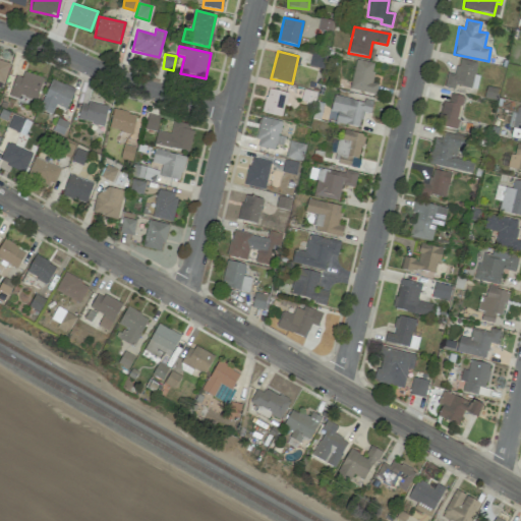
[(477,62),(459,58),(456,74),(446,72),(444,87),(455,89),(456,85),(476,90),(479,76),(474,75),(477,62)]
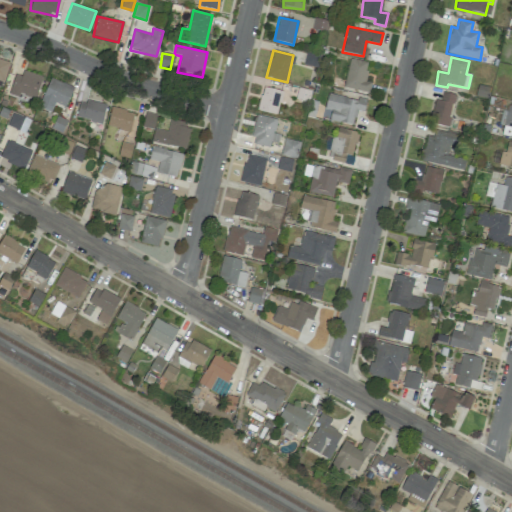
[(368,63),(350,58),(343,87),(369,93),(371,83),(364,81),(368,63)]
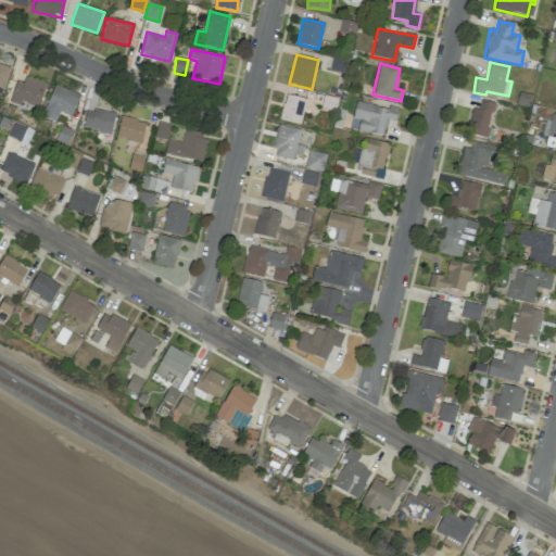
[(10,68),(0,65),(0,93),(1,95),(10,68)]
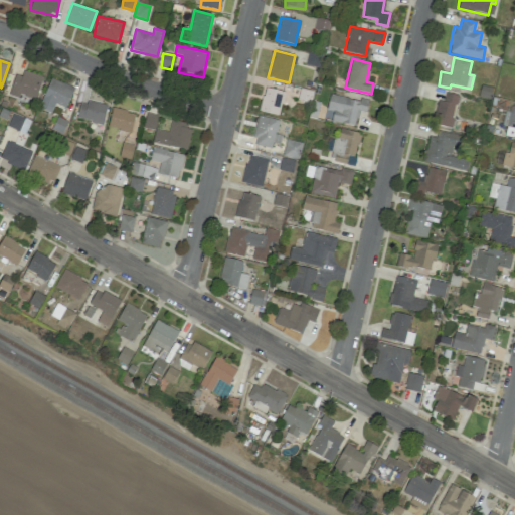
[(42,78),(16,70),(9,95),(18,98),(19,95),(35,100),(42,78)]
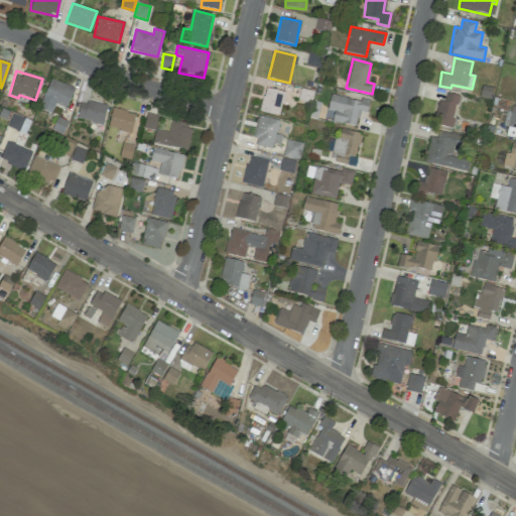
[(52,113),(54,105),(67,108),(74,87),(48,80),(39,109),(52,113)]
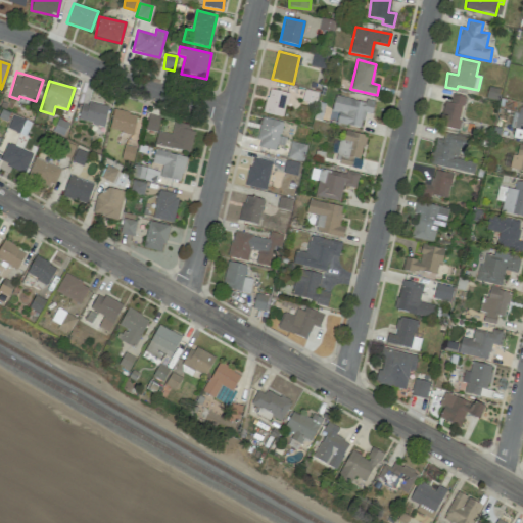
[(263,112),(283,117),(288,93),(268,89),(263,112)]
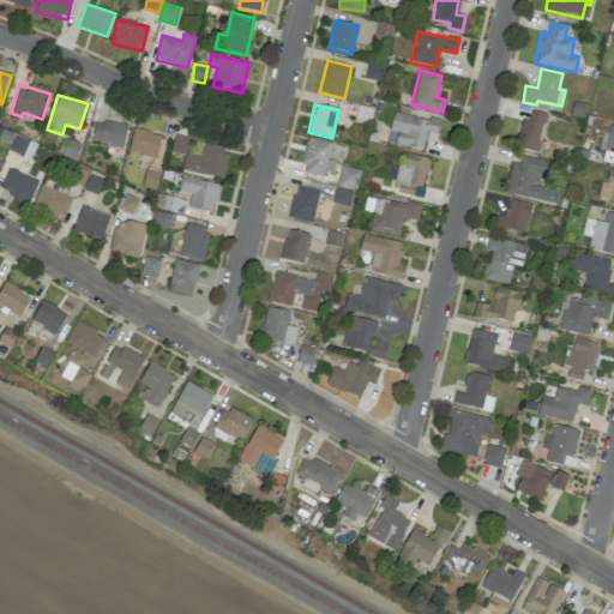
[(537,152),(546,114),(530,110),(529,120),(522,119),(516,148),(537,152)]
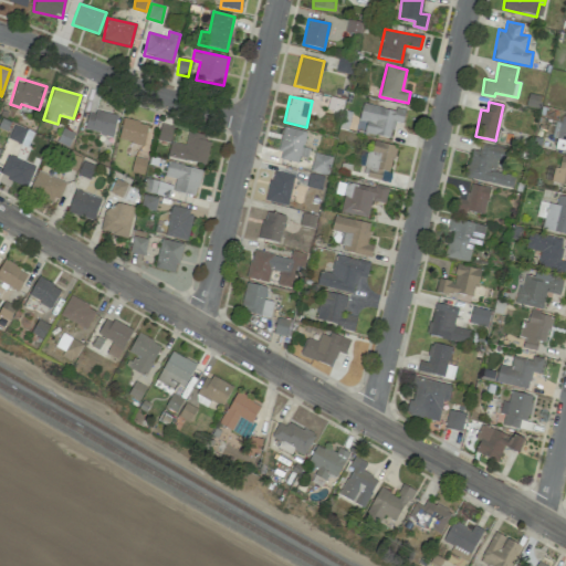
[(365,134),(390,138),(394,123),(402,124),(405,108),(396,107),(396,111),(362,104),(359,119),(367,121),(365,134)]
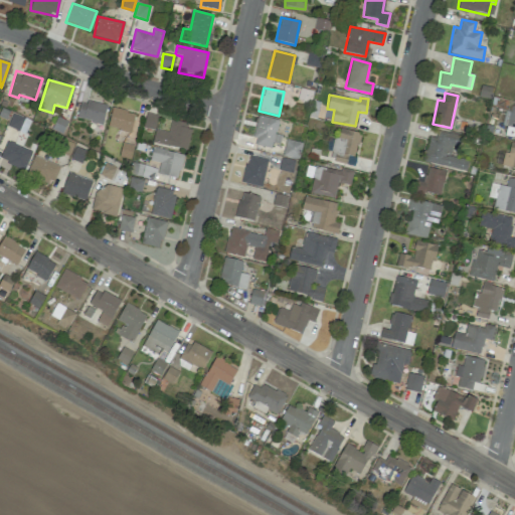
[(107,106),(80,100),(76,119),(103,125),(107,106)]
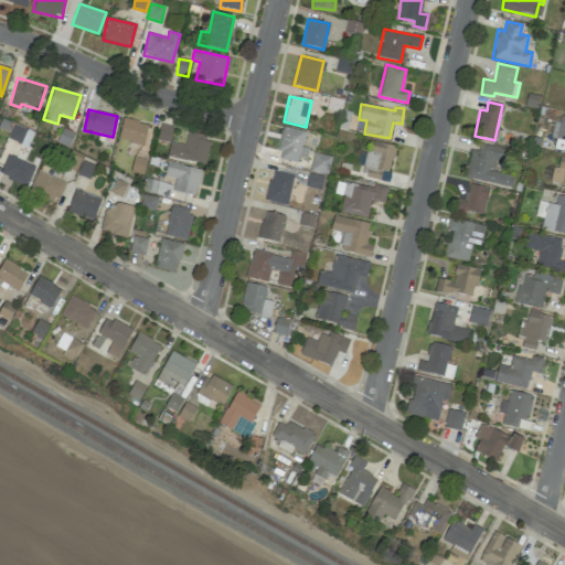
[(144,145),(148,124),(123,119),(118,140),(144,145)]
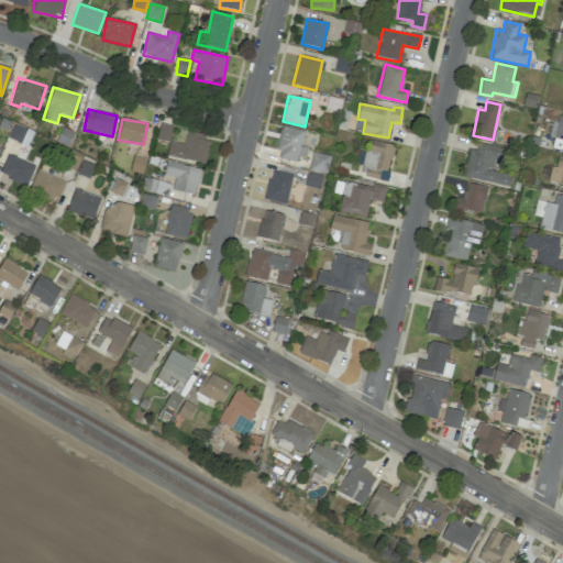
[(157,139),(168,142),(172,125),(161,123),(157,139)]
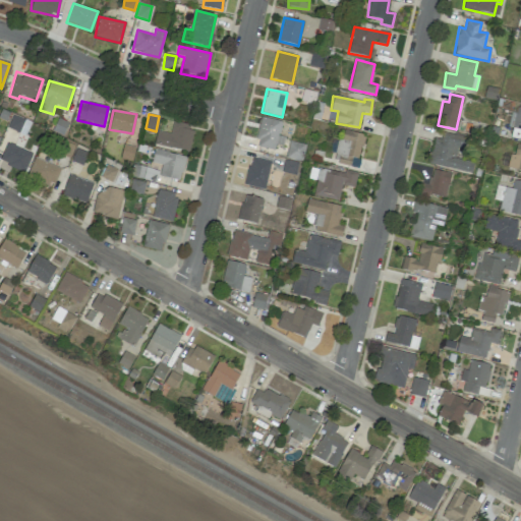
[(19,132),(24,120),(12,116),(7,128),(19,132)]
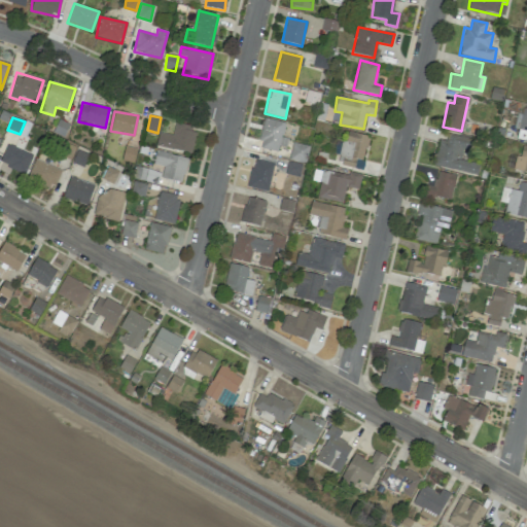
[(258,145),(284,151),(288,139),(282,137),(285,124),(266,118),(258,145)]
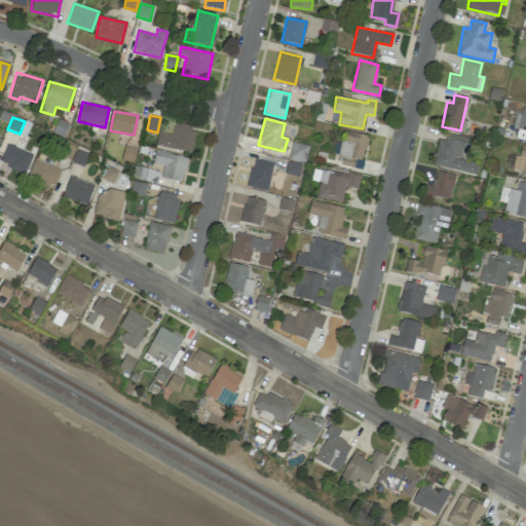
[(190,154),(196,128),(175,123),(172,136),(159,132),(155,145),(190,154)]
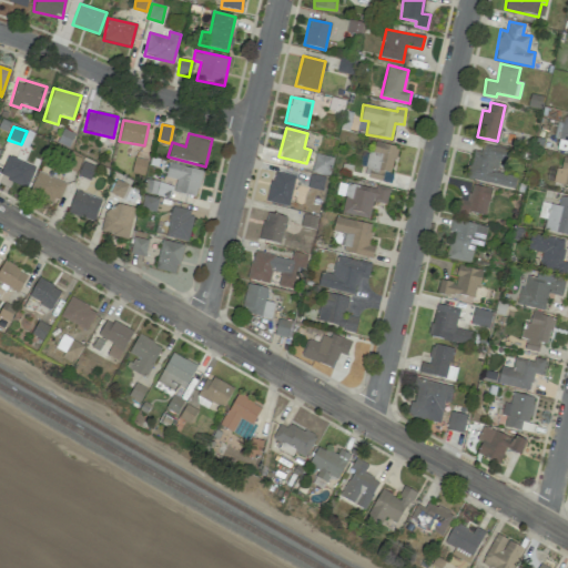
[(389,183),(397,146),(375,142),(373,154),(362,152),(359,166),(367,169),(365,178),(389,183)]
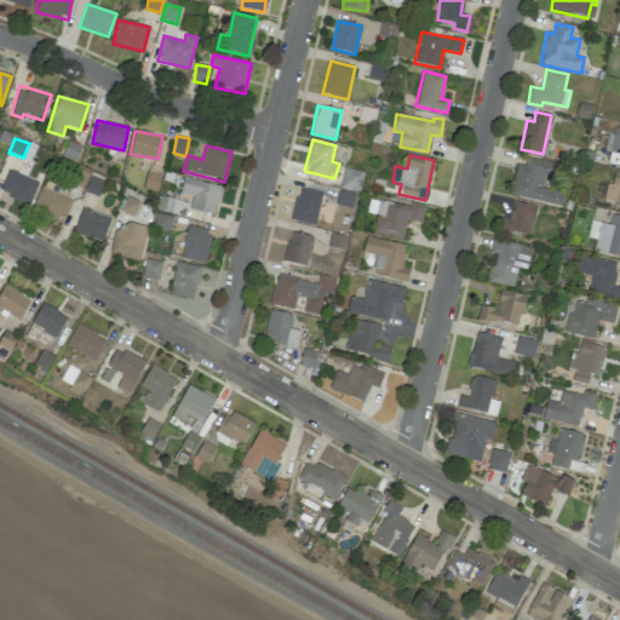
[(510,194),(561,206),(563,194),(541,188),(544,176),(551,177),(554,164),(527,156),(524,166),(516,164),(510,194)]
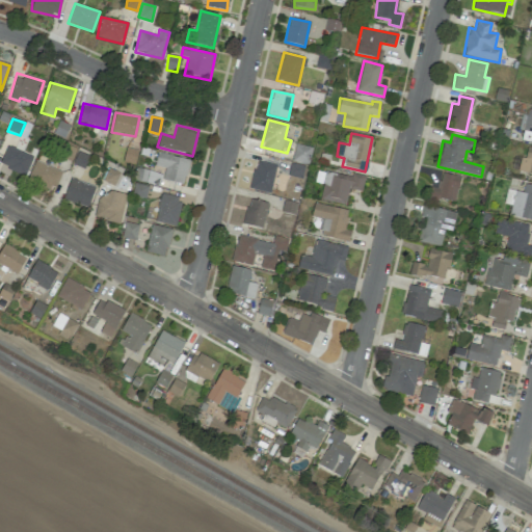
[(308,164),(312,148),(296,144),(292,161),(308,164)]
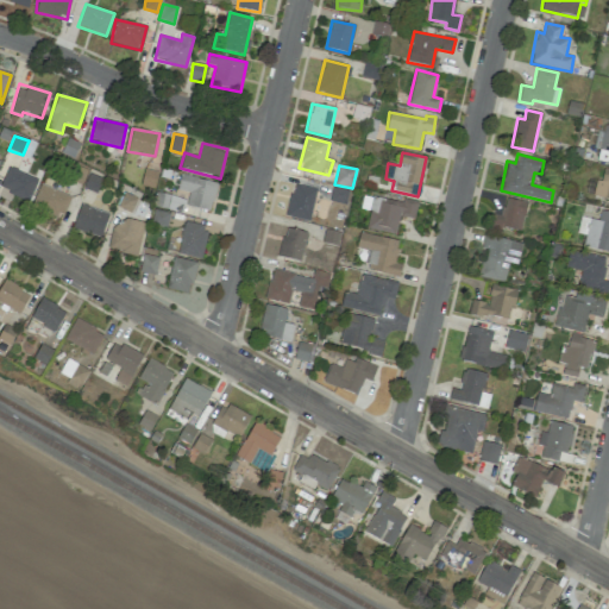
[(37,179),(8,167),(0,187),(0,189),(29,201),(37,179)]
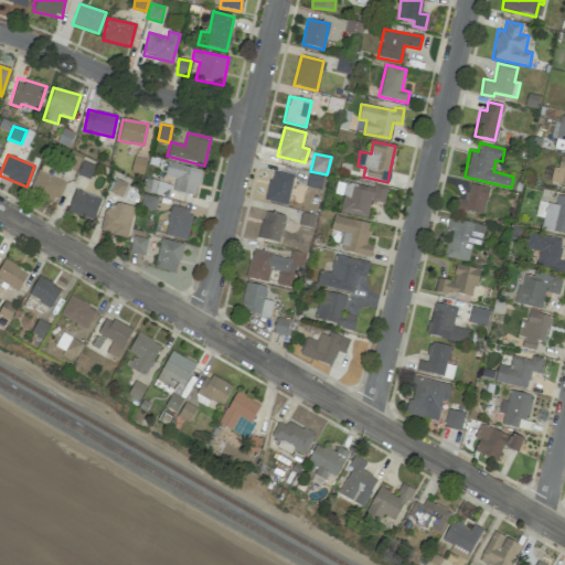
[(146,160),(135,157),(131,171),(144,174),(146,160)]
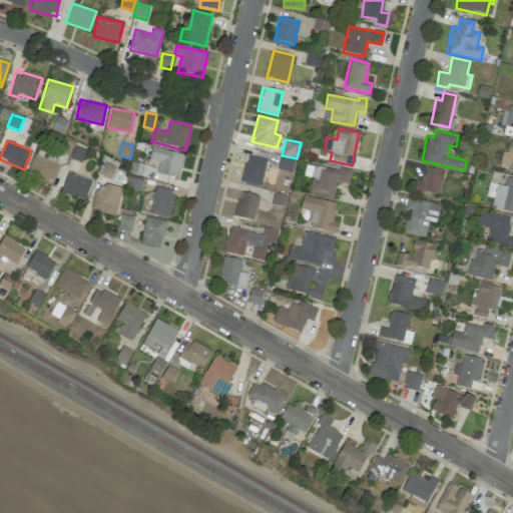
[(512,169),(512,142),(509,142),(507,151),(502,151),(499,166),(512,169)]
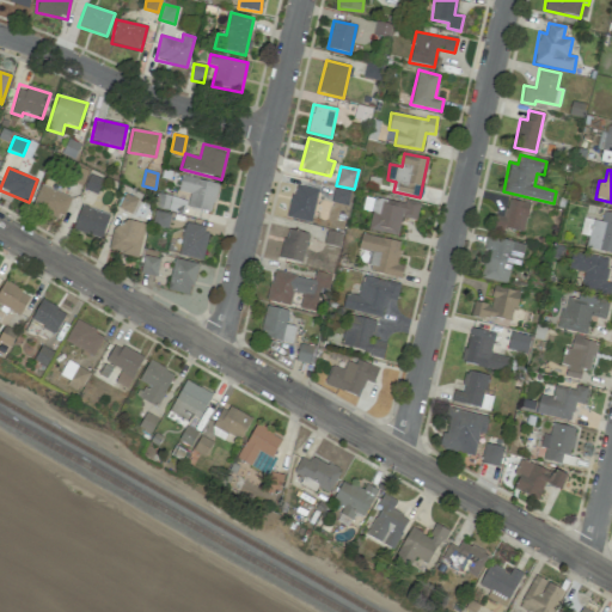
[(218,183),(181,176),(178,191),(189,194),(187,207),(213,212),(218,183)]
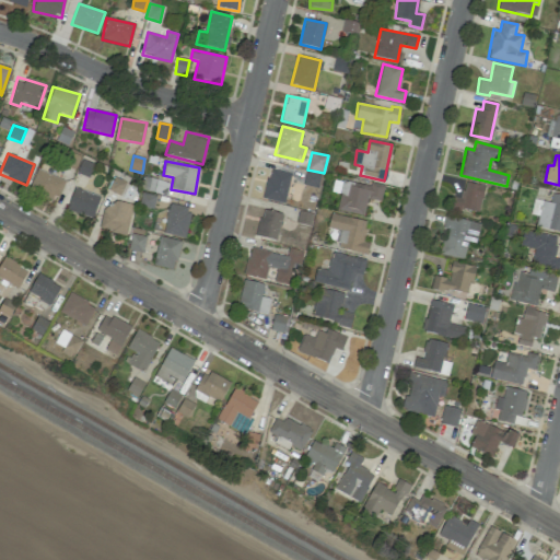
[(30,190),(58,200),(65,179),(36,170),(30,190)]
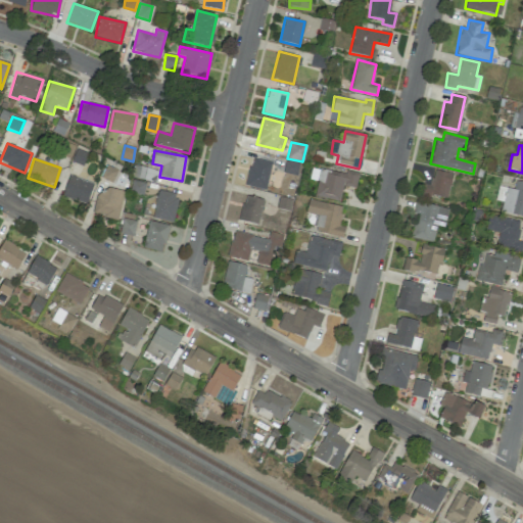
[(245,186),(266,190),(272,162),(251,158),(245,186)]
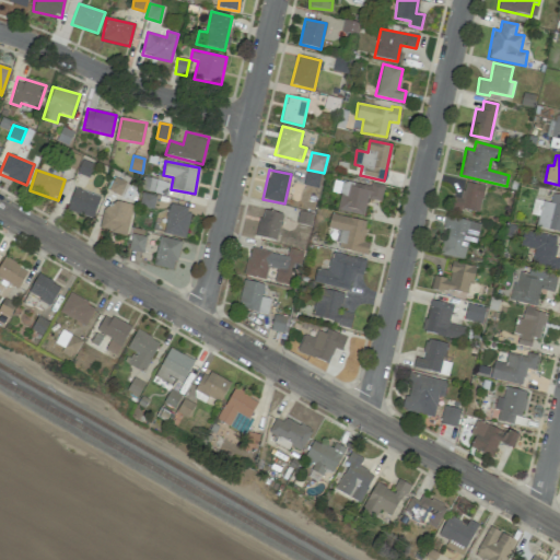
[(318,188),(321,175),(306,172),(303,185),(318,188)]
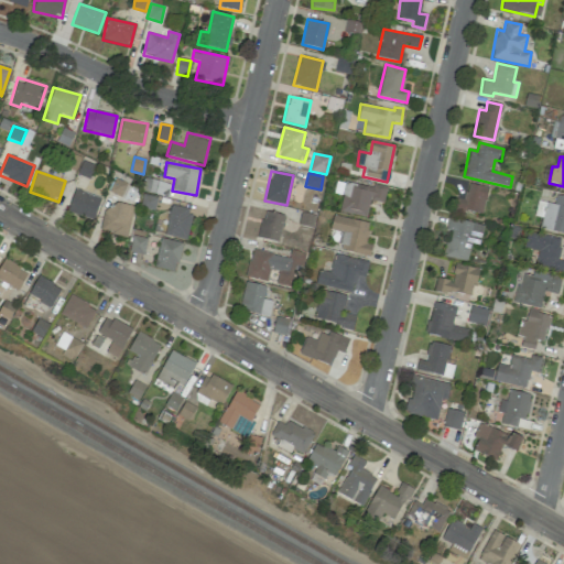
[(110,193),(122,196),(126,183),(114,180),(110,193)]
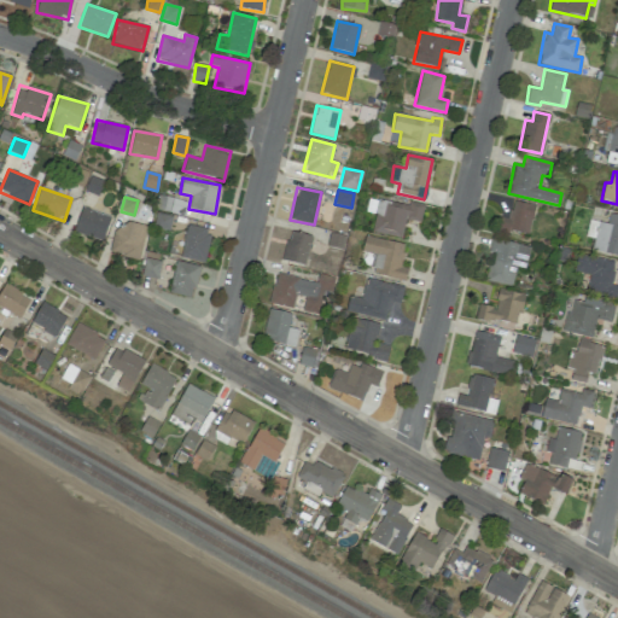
[(424,208),(378,198),(371,232),(401,238),(404,220),(420,223),(424,208)]
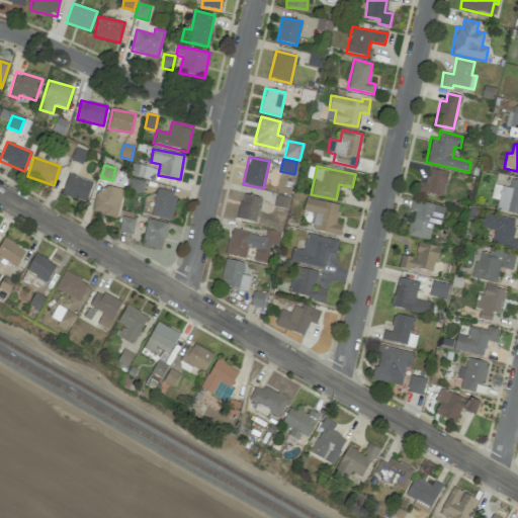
[(447,171),(429,169),(428,183),(421,182),(419,192),(444,196),(447,171)]
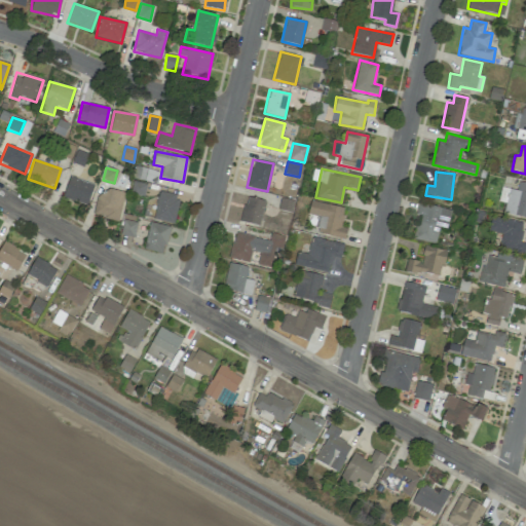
[(86,205),(95,185),(70,177),(63,197),(86,205)]
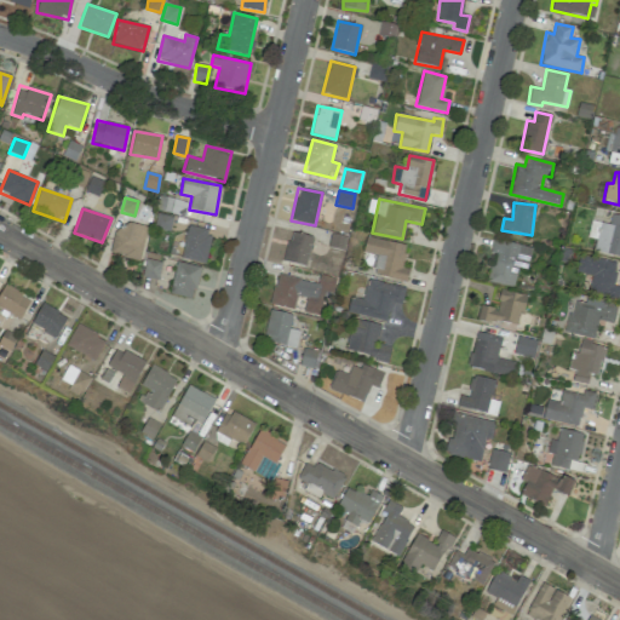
[(587,236),(596,239),(593,251),(619,257),(619,216),(612,213),(609,224),(591,220),(587,236)]
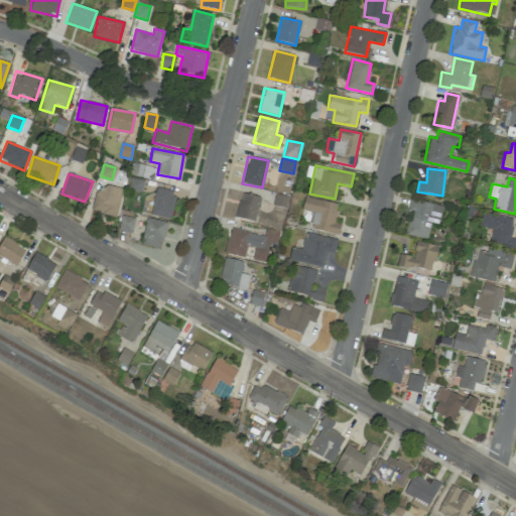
[(123,189),(100,183),(93,212),(116,218),(123,189)]
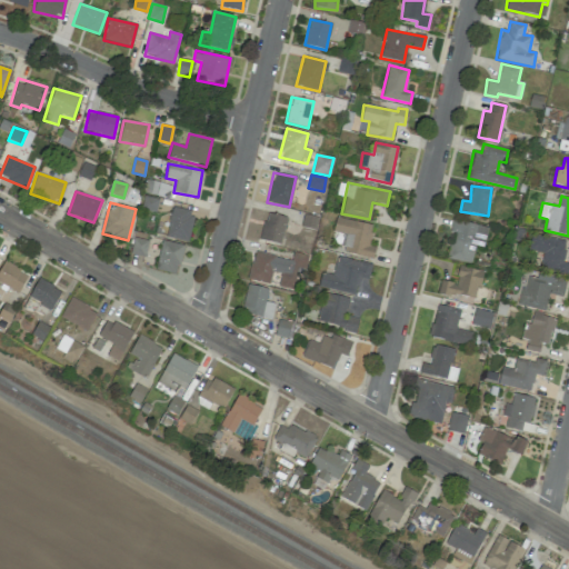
[(192,210),(170,208),(167,239),(189,241),(192,210)]
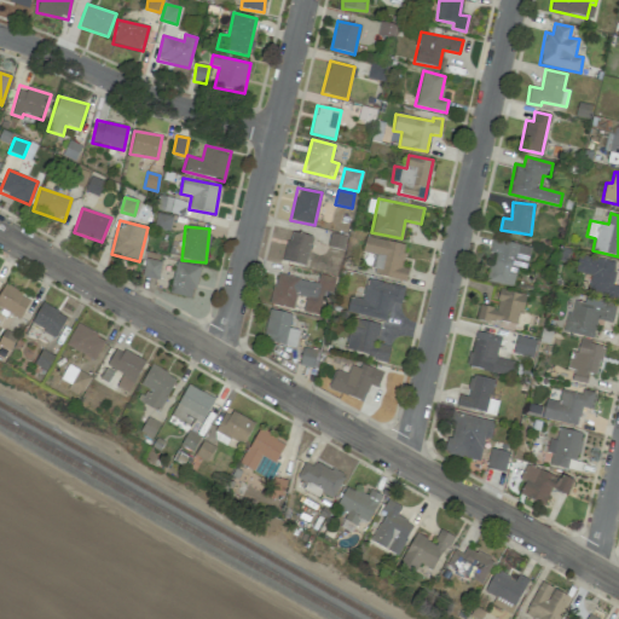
[(312,236),(290,231),(283,261),(305,266),(312,236)]
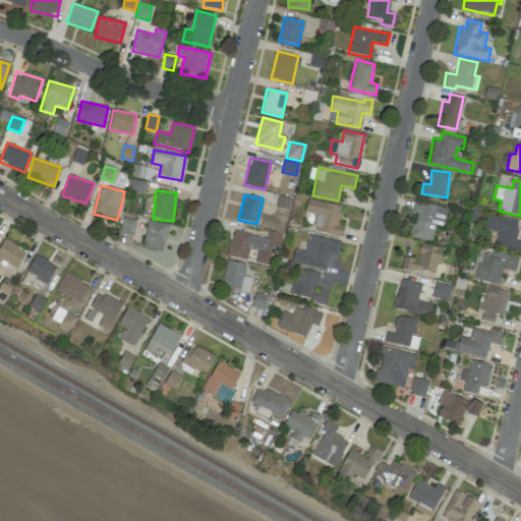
[(305,213),(316,215),(313,231),(342,236),(344,227),(338,225),(342,206),(307,198),(305,213)]
